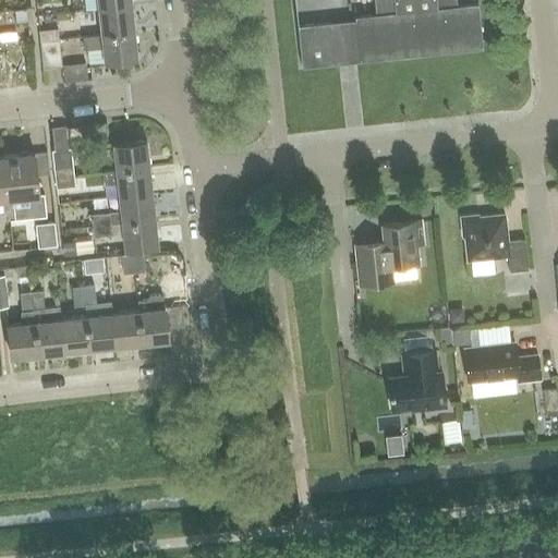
[(97,0),(98,10),(132,7),(130,0),(97,0)]
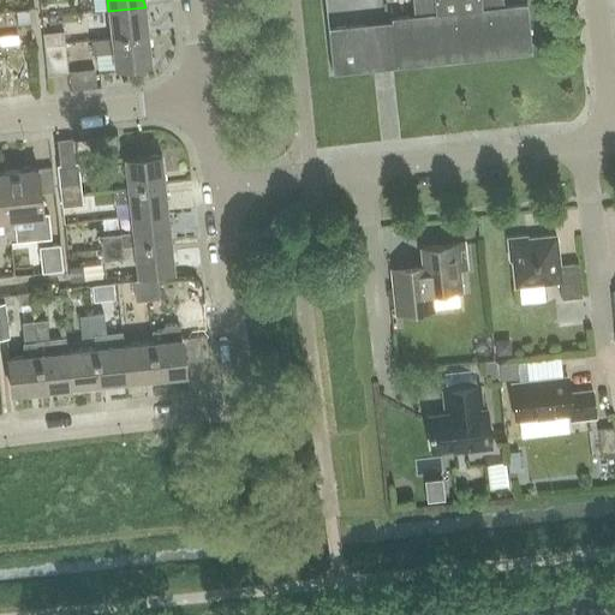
[(413,0),(416,18),(392,21),(396,69),(532,53),(527,6),(505,9),(502,0),(413,0)]
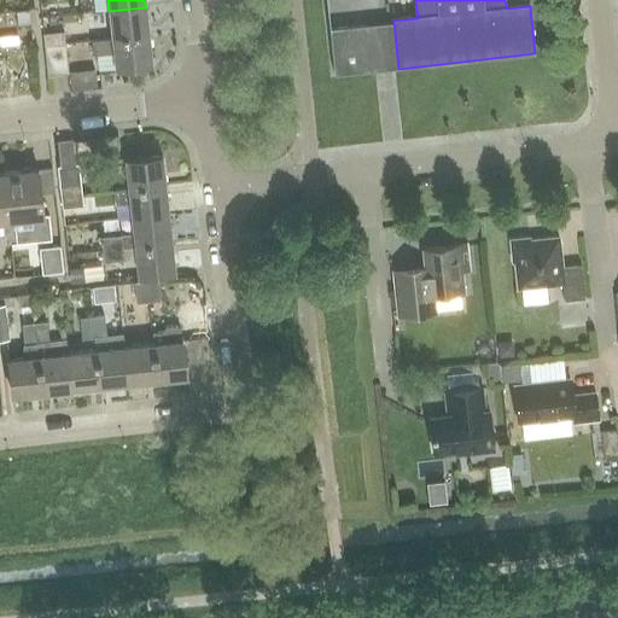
[(112,40),(149,36),(146,7),(109,11),(112,40)]
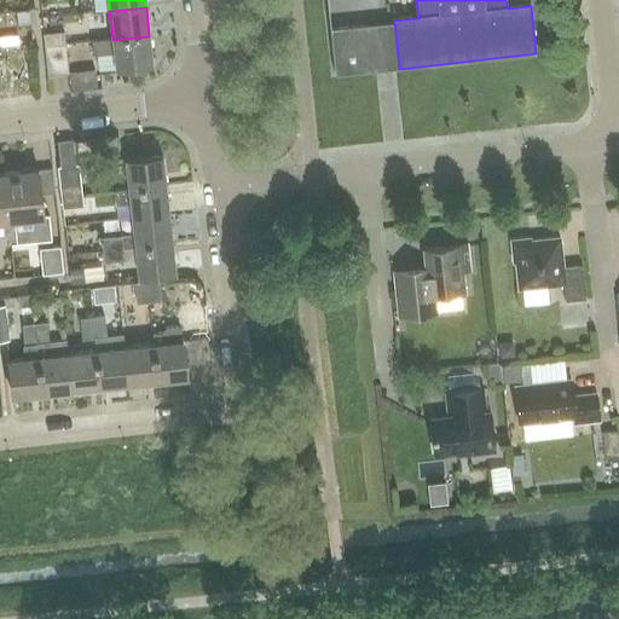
[(67,45),(64,33),(44,35),(45,47),(67,45)]
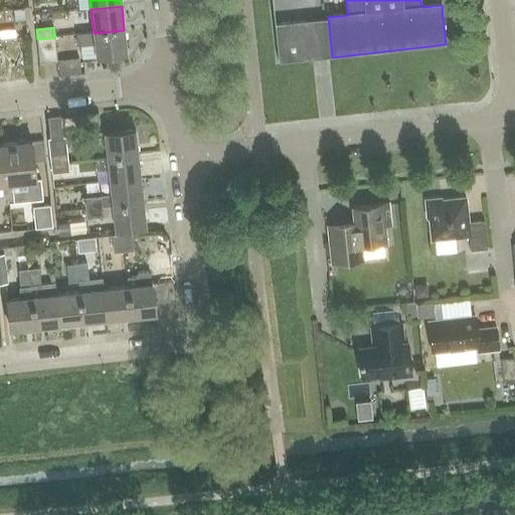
[(10,29),(0,30),(0,38),(11,37),(10,29)]
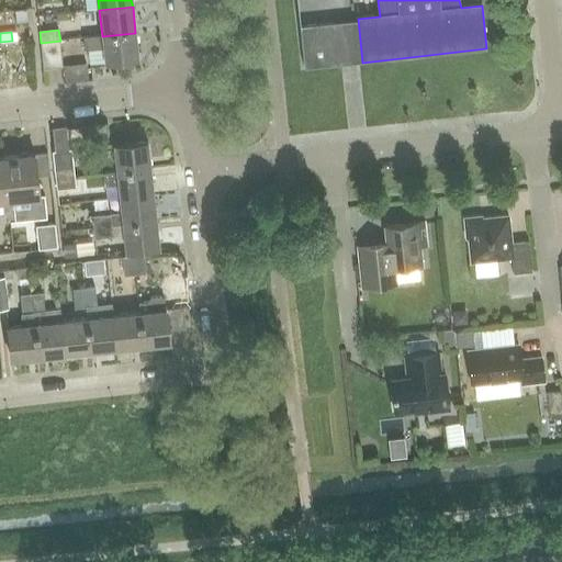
[(104,63),(138,59),(135,33),(102,36),(83,38),(85,51),(103,48),(104,63)]
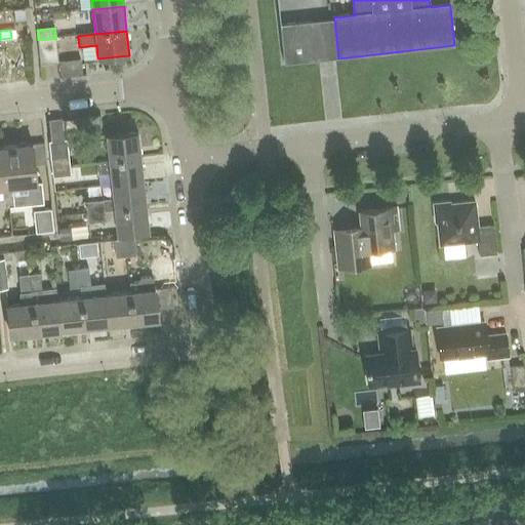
[(280,36),(283,67),(322,62),(319,31),(280,36)]
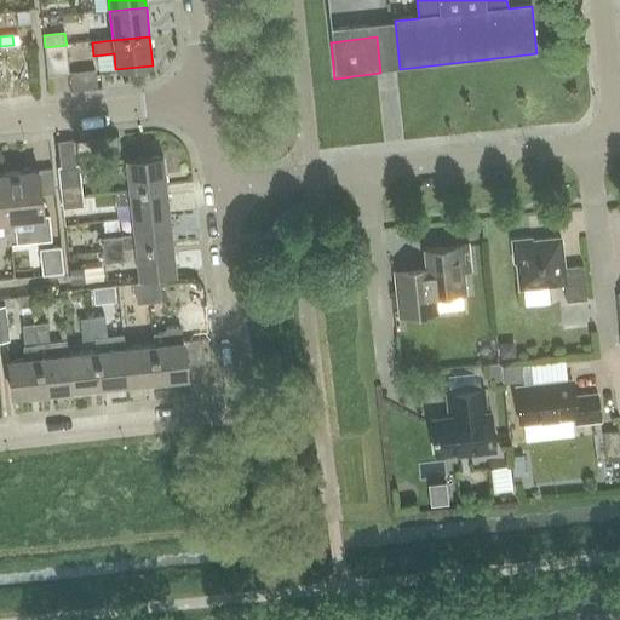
[(67,45),(45,47),(49,76),(69,74),(67,45)]
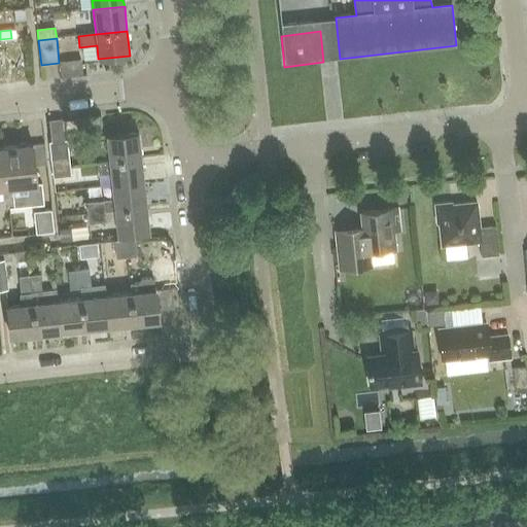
[(49,143),(53,169),(70,167),(67,141),(65,142),(62,120),(49,121),(51,143),(49,143)]
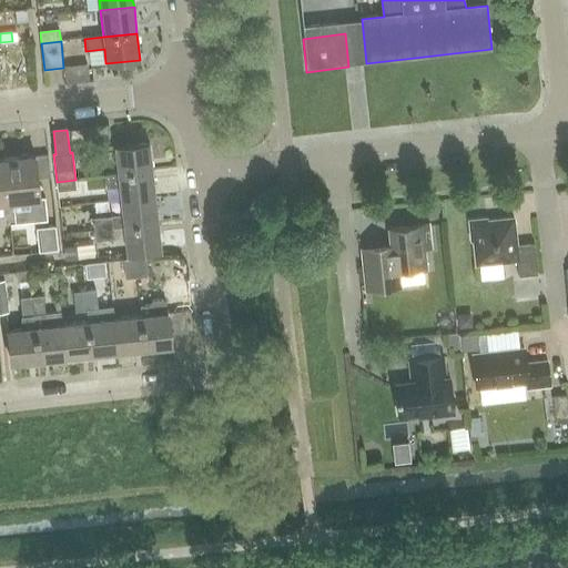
[(118,174),(152,171),(149,144),(115,148),(118,174)]
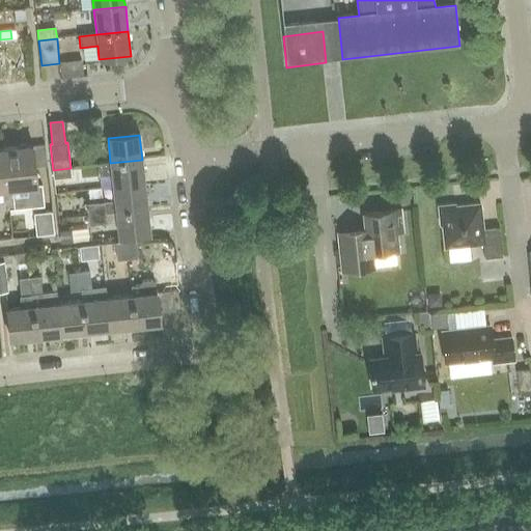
[(45,145),(32,146),(34,167),(47,166),(45,145)]
